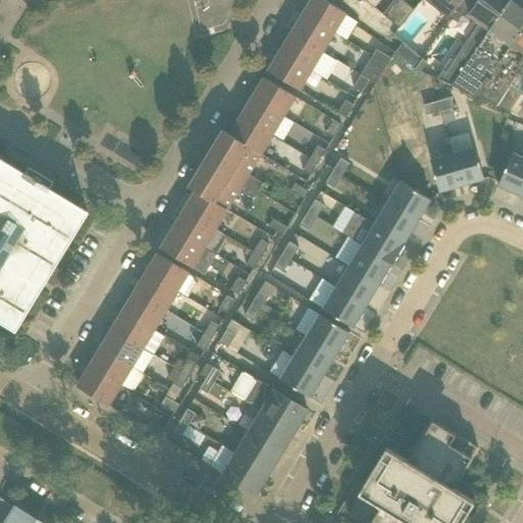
[(346,13),(324,0),(311,0),(303,13),(335,33),(346,13)]
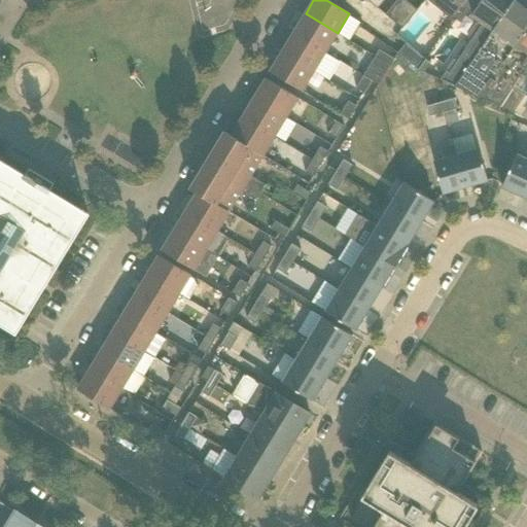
[(406,0),(396,0),(386,14),(402,28),(418,10),(406,0)]
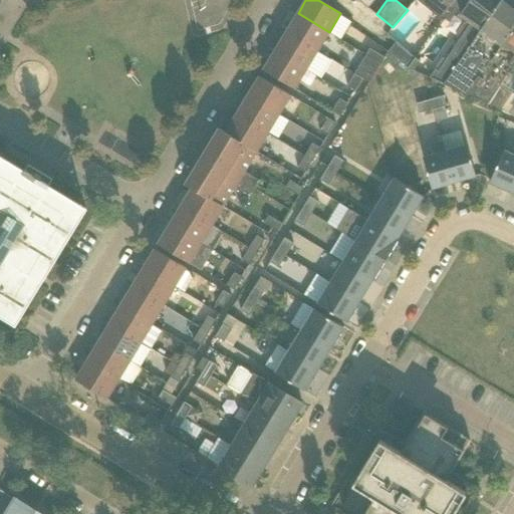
[(417,0),(434,13),(442,19),(450,7),(455,0),(417,0)]
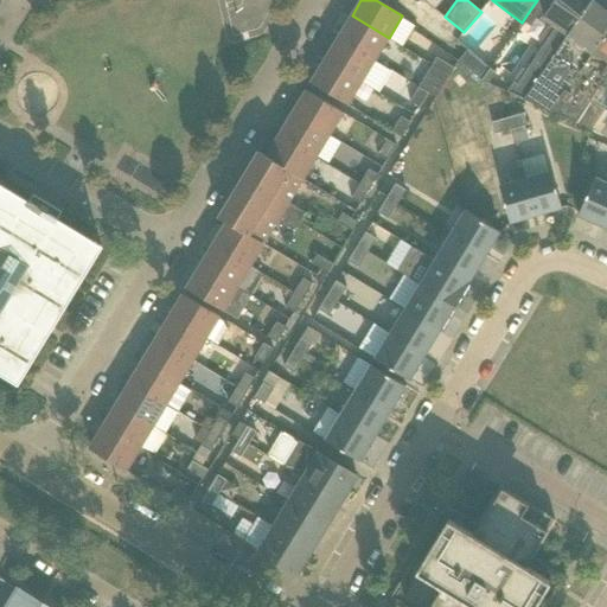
[(523,100),(543,70),(590,0),(537,0),(531,8),(541,14),(555,25),(555,26),(548,26),(540,39),(541,48),(531,62),(528,66),(522,68),(505,91),(523,100)]
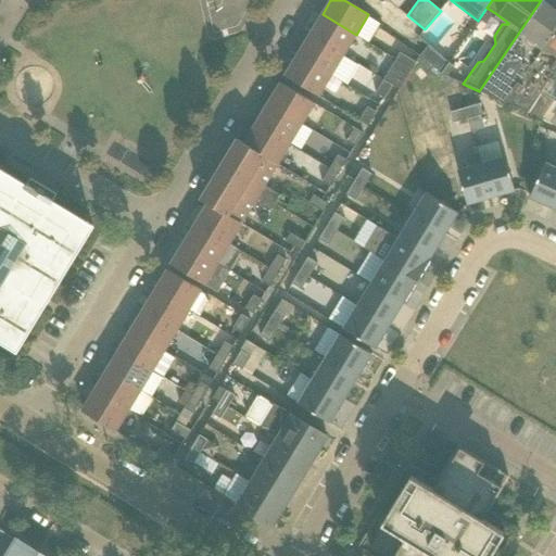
[(497,64),(479,91),(503,102),(528,64),(532,66),(545,47),(544,46),(555,27),(555,7),(546,0),(541,0),(497,64)]
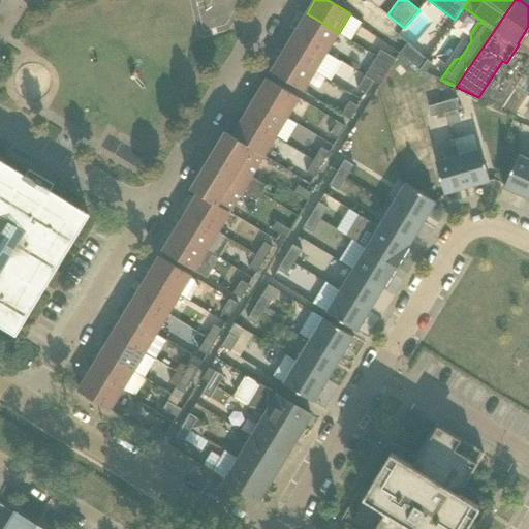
[(328,52),(339,33),(307,13),(296,33),(328,52)]
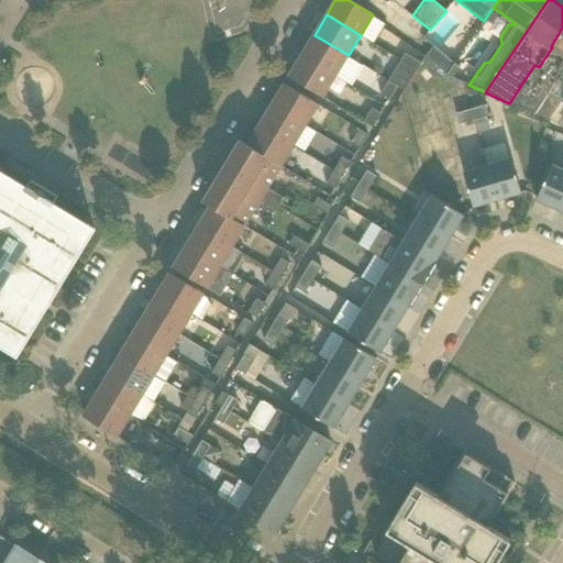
[(509,103),(533,113),(547,92),(548,92),(562,69),(562,28),(551,46),(552,47),(539,67),(534,65),(509,103)]
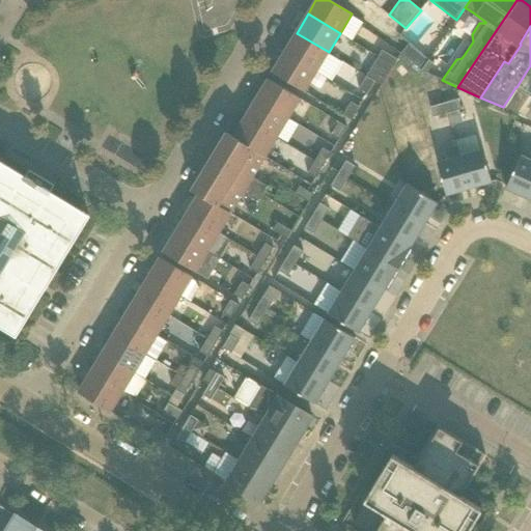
[(316,72),(329,52),(297,33),(284,53),(316,72)]
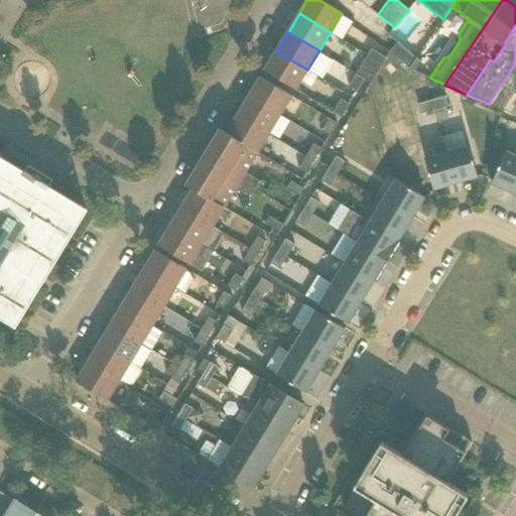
[(390,51),(410,68),(417,57),(398,41),(390,51)]
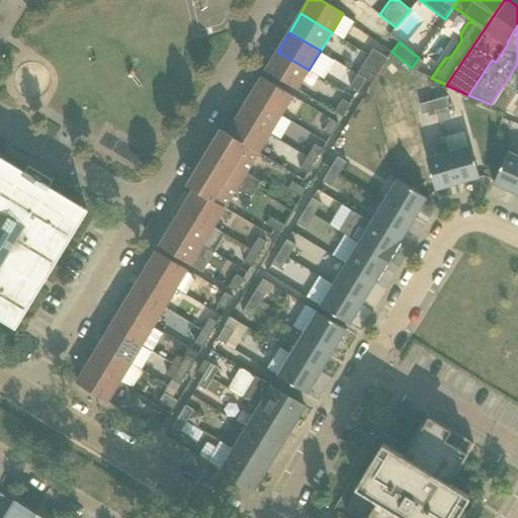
[(380,71),(384,64),(369,55),(358,49),(353,57),(364,63),(364,62),(380,71)]
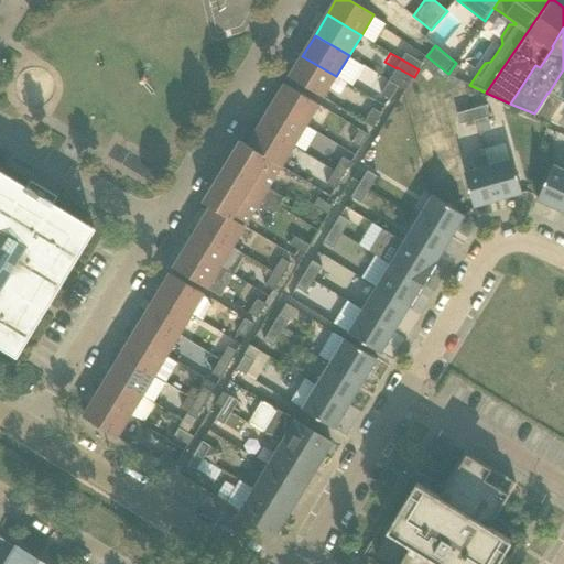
[(402,60),(419,69),(423,63),(407,53),(402,60)]
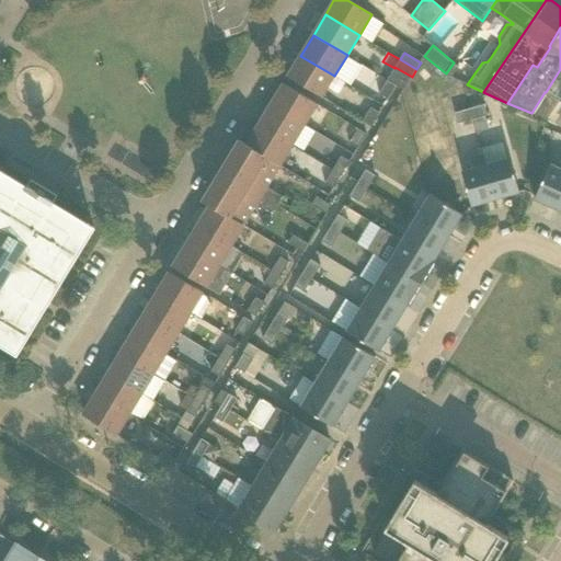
[(300,56),(288,76),(322,96),(334,76),(300,56)]
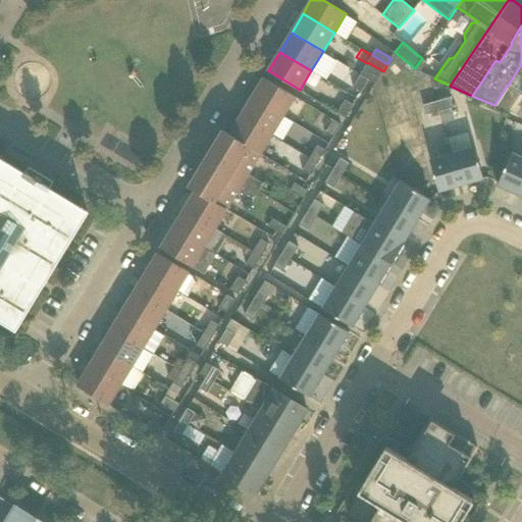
[(420,71),(427,61),(422,58),(415,68),(420,71)]
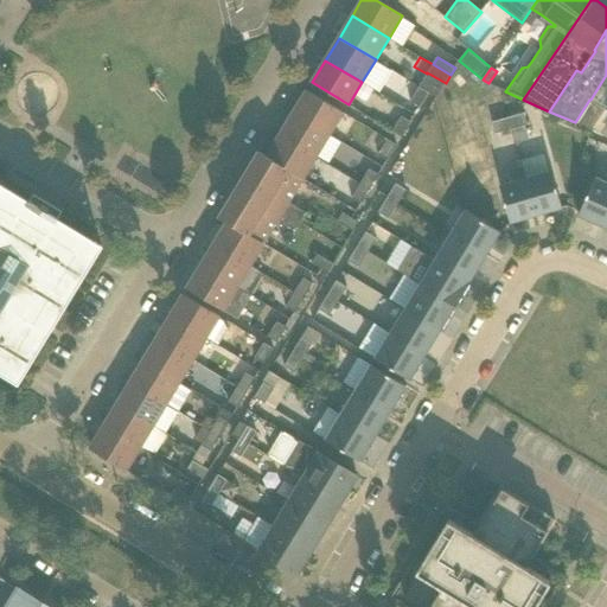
[(420,87),(410,101),(420,107),(428,93),(420,87)]
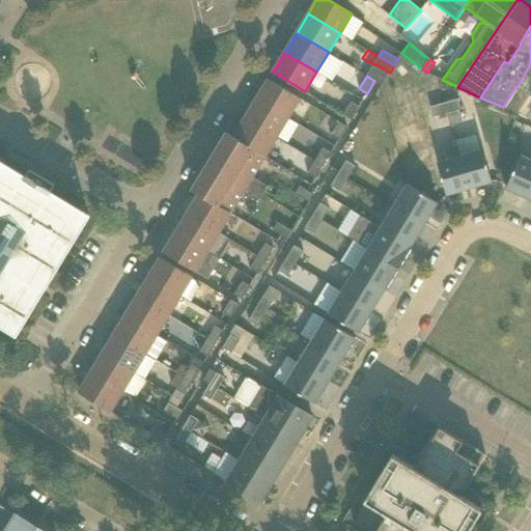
[(269,79),(256,100),(288,119),(301,99),(269,79)]
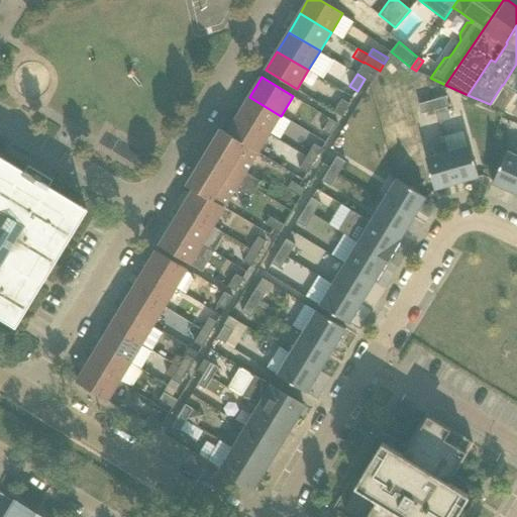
[(516,94),(503,85),(502,85),(490,104),(516,116),(516,94)]
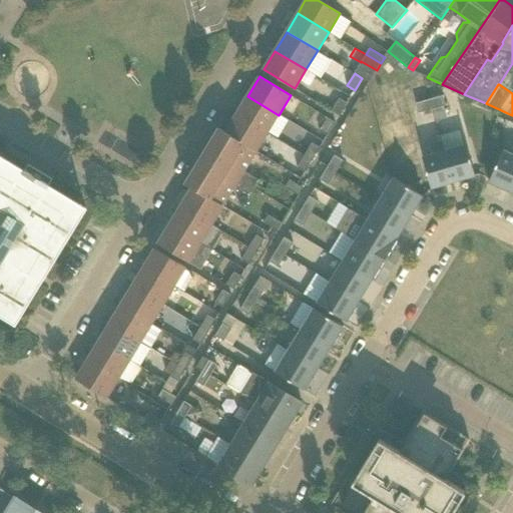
[(430,99),(433,109),(446,105),(443,95),(430,99)]
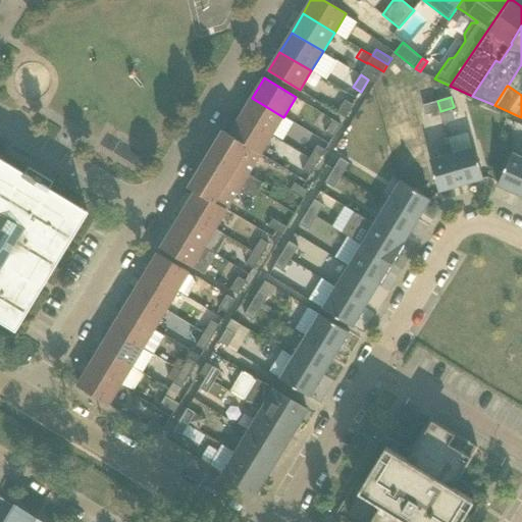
[(242,115),(273,135),(283,117),(252,98),(242,115)]
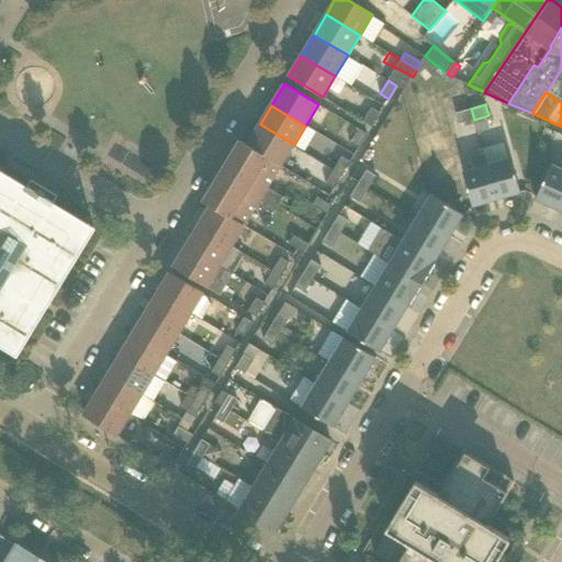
[(372,108),(363,121),(372,126),(380,113),(372,108)]
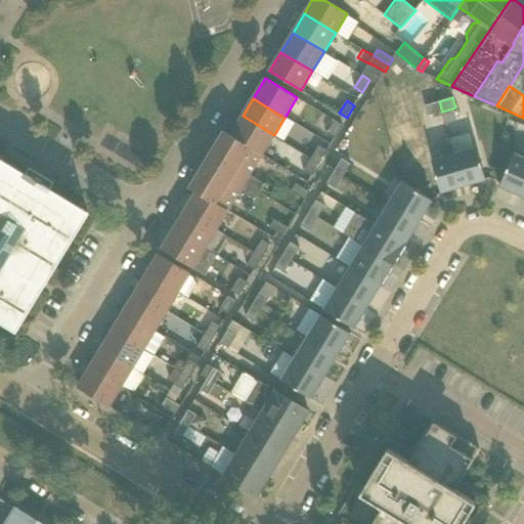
[(428,116),(442,112),(439,101),(425,105),(428,116)]
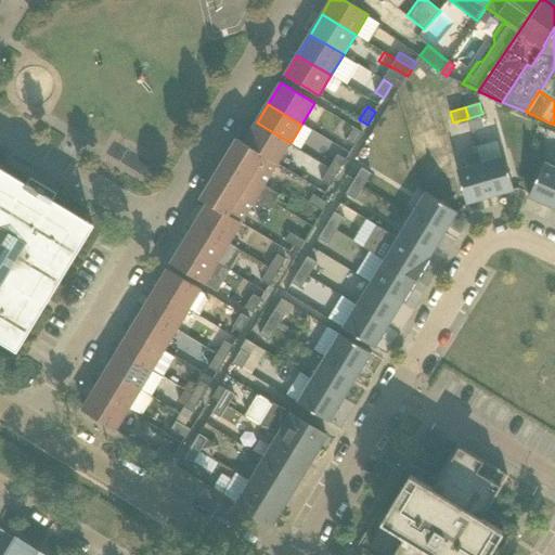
[(244,143),(278,163),(291,143),(257,123),(244,143)]
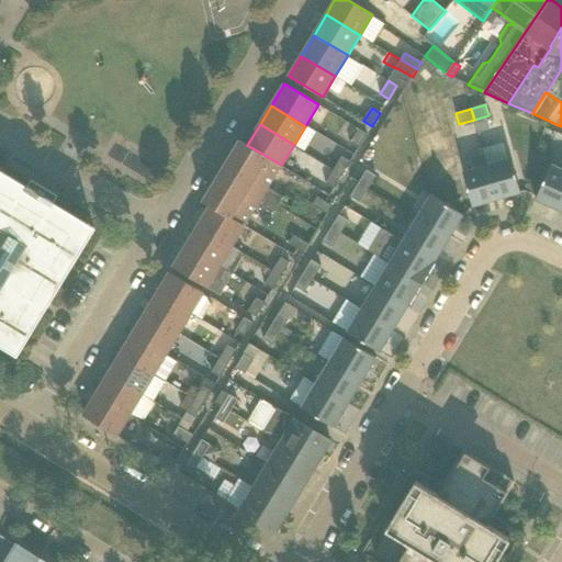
[(350,143),(359,148),(368,134),(359,128),(350,143)]
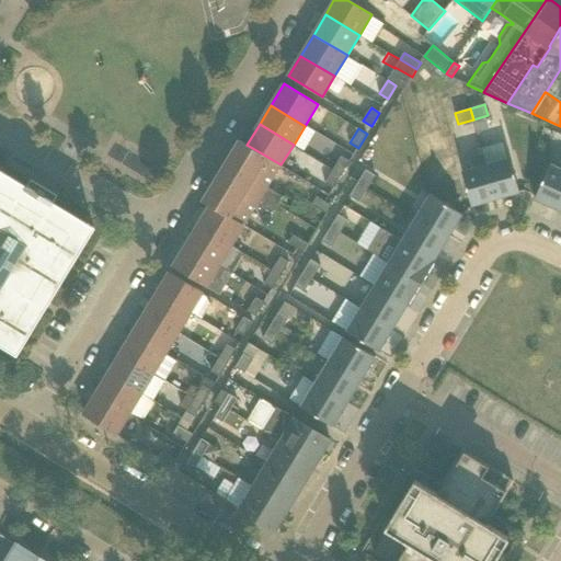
[(267,186),(273,176),(281,164),(247,145),(240,140),(232,152),(230,157),(229,156),(220,170),(212,184),(213,184),(210,189),(203,201),(208,206),(243,226),(251,214),(258,203),(273,213),(278,205),(283,196),(267,186)]
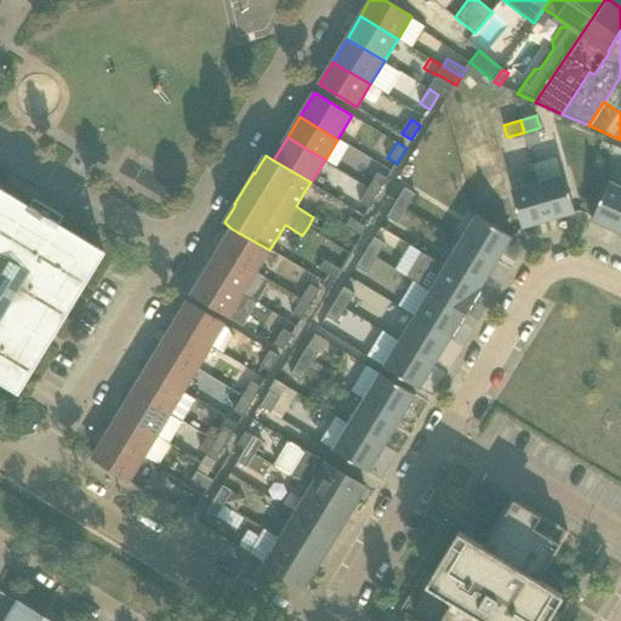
[(379,172),(369,188),(379,193),(387,178),(379,172)]
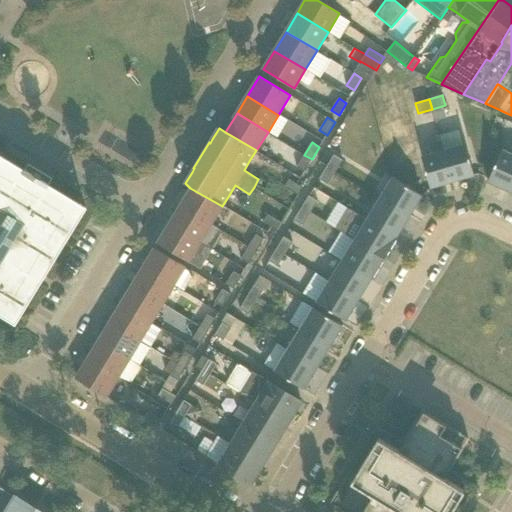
[(465,144),(443,151),(452,181),(474,175),(465,144)]
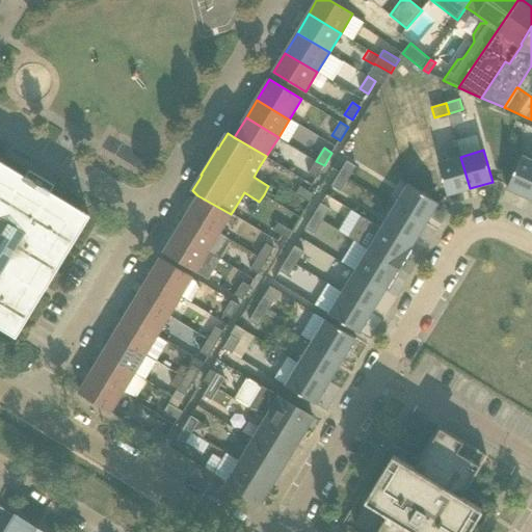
[(507,188),(531,200),(531,195),(531,160),(522,156),(507,188)]
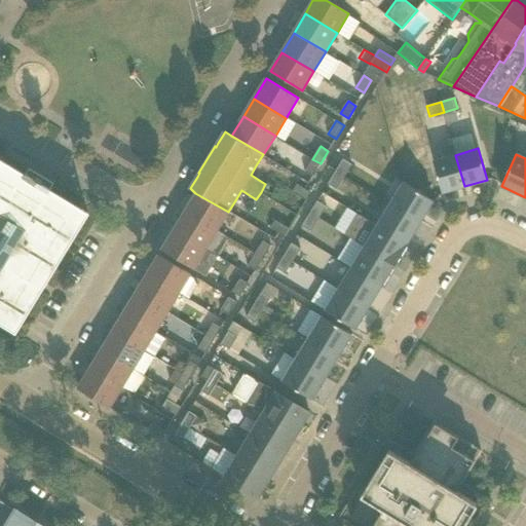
[(464,186),(455,155),(434,161),(442,193),(464,186)]
